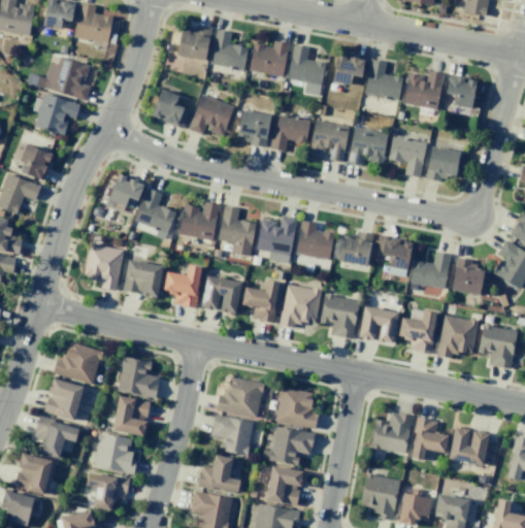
[(0,31),(31,35),(35,5),(19,3),(18,0),(2,0),(0,17),(0,31)]
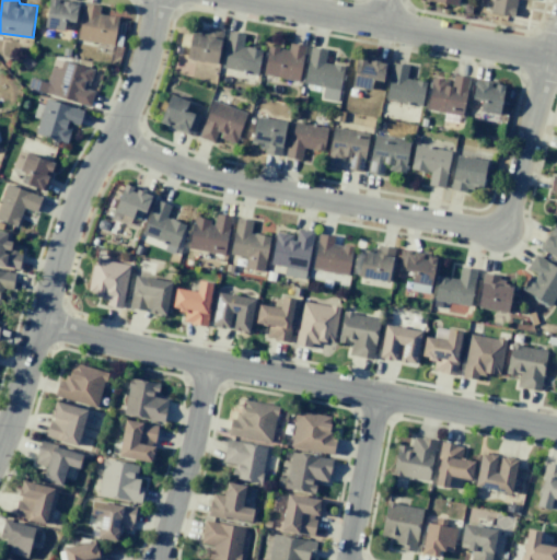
[(80,3),(60,0),(50,0),(47,27),(67,31),(68,22),(77,23),(80,3)]
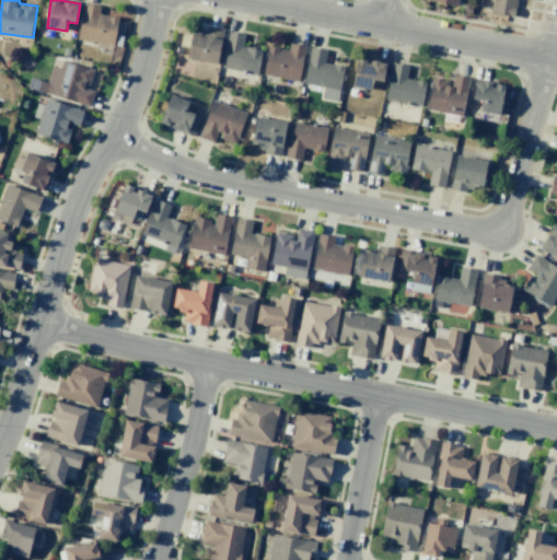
[(495,0),(494,13),(517,16),(519,0),(495,0)]
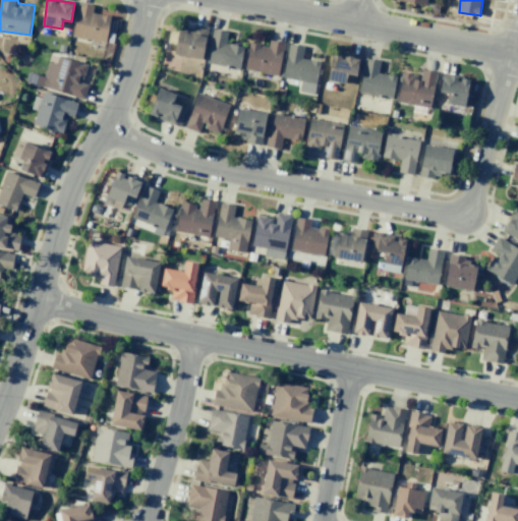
[(95,5),(78,3),(75,38),(109,41),(112,15),(94,13),(95,5)]
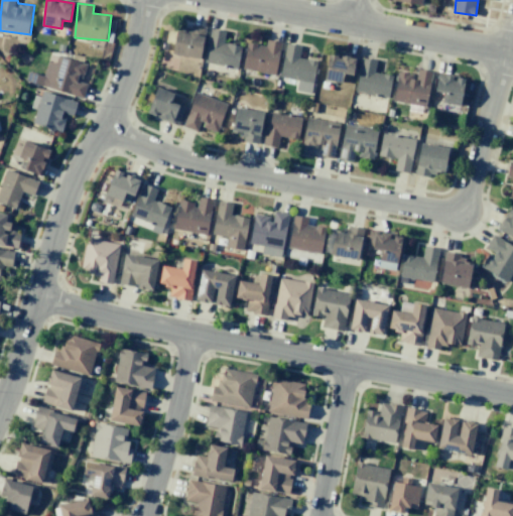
[(177,26),(174,54),(204,57),(206,29),(177,26)]
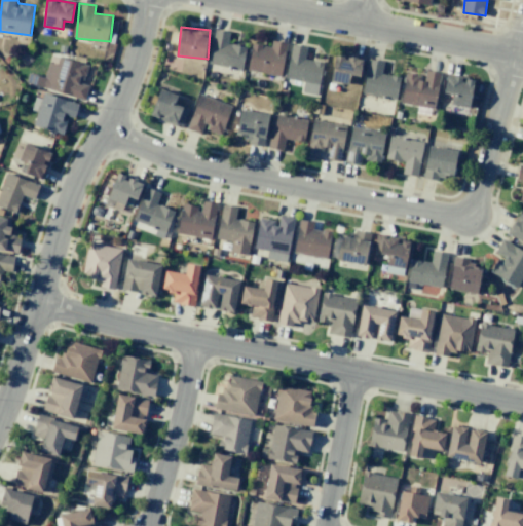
[(210,63),(244,70),(248,47),(229,43),(231,32),(217,29),(210,63)]
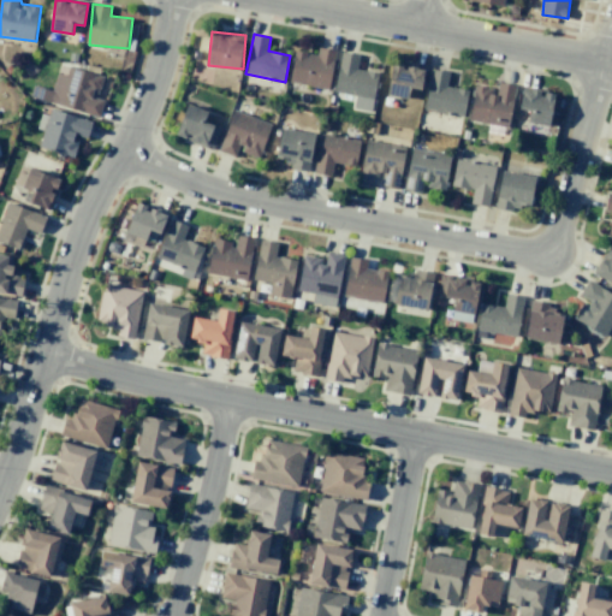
[(291,82),(331,89),(338,51),(320,47),(319,55),(297,51),(291,82)]
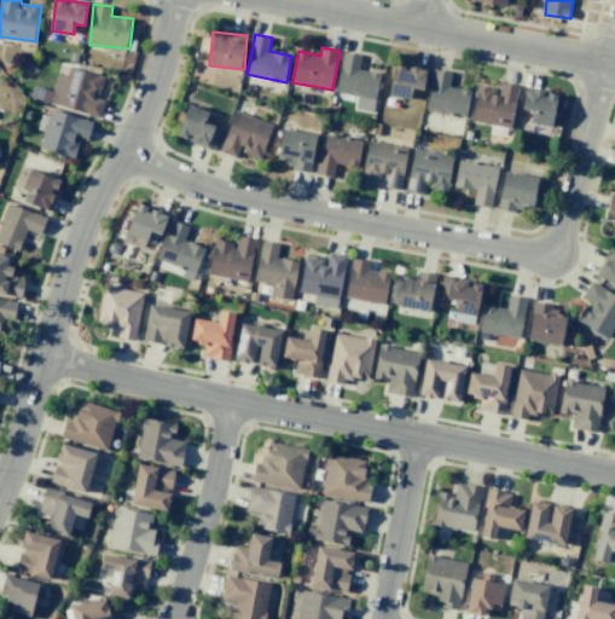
[(338,92),(359,96),(357,109),(375,113),(382,73),(360,69),(363,55),(344,52),(338,92)]
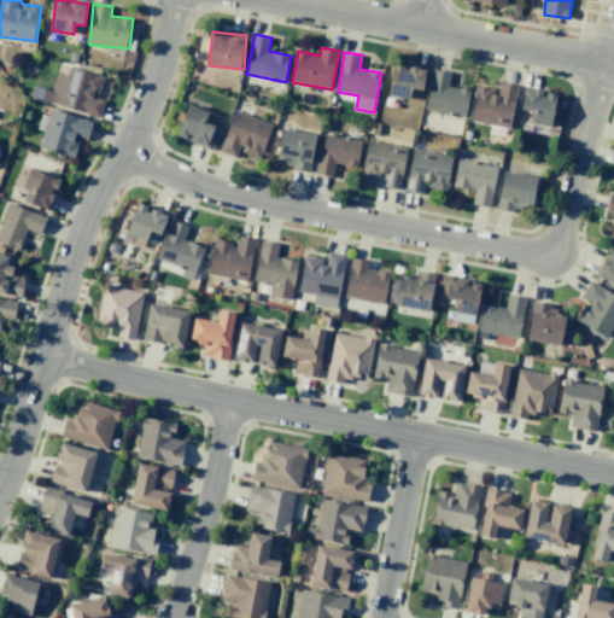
[(391,95),(410,98),(411,88),(425,89),(427,68),(396,64),(391,95)]
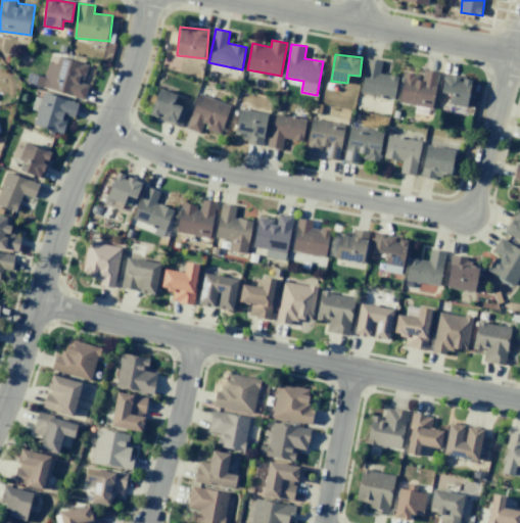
[(86,99),(90,84),(85,83),(90,64),(60,57),(58,64),(50,62),(46,78),(36,75),(33,85),(86,99)]
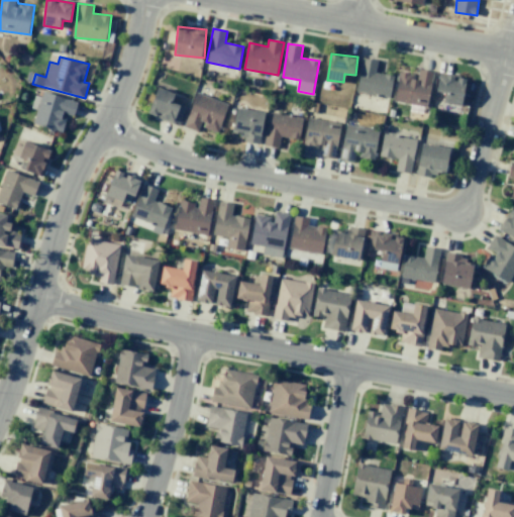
[(358,92),(392,97),(395,76),(377,73),(379,61),(364,58),(358,92)]
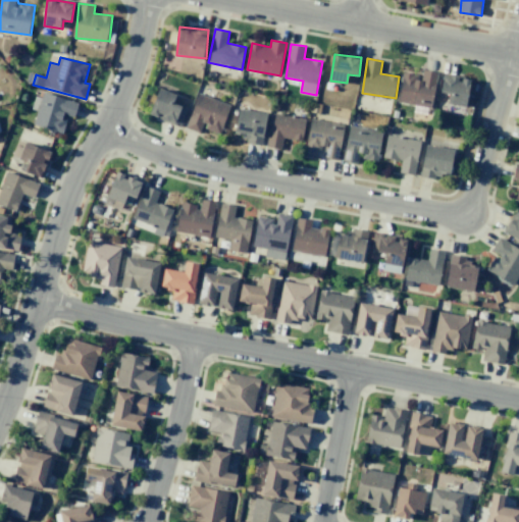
[(400,102),(432,108),(439,72),(423,69),(422,75),(405,72),(400,102)]
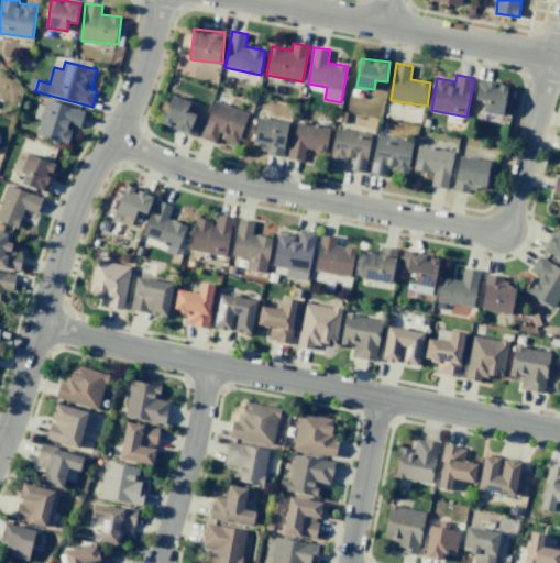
[(508,85),(479,81),(476,108),(483,109),(483,112),(505,114),(508,85)]
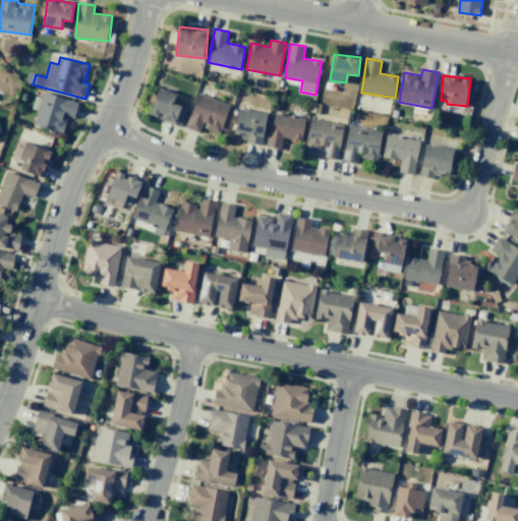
[(183,125),(187,108),(174,104),(177,93),(158,89),(152,117),(183,125)]
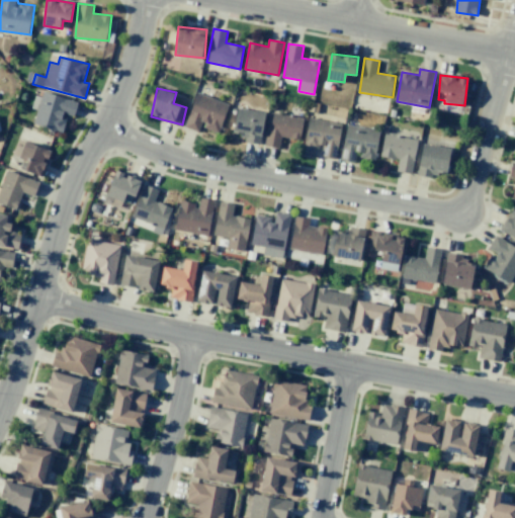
[(35,124),(64,133),(69,115),(75,117),(79,101),(44,92),(35,124)]
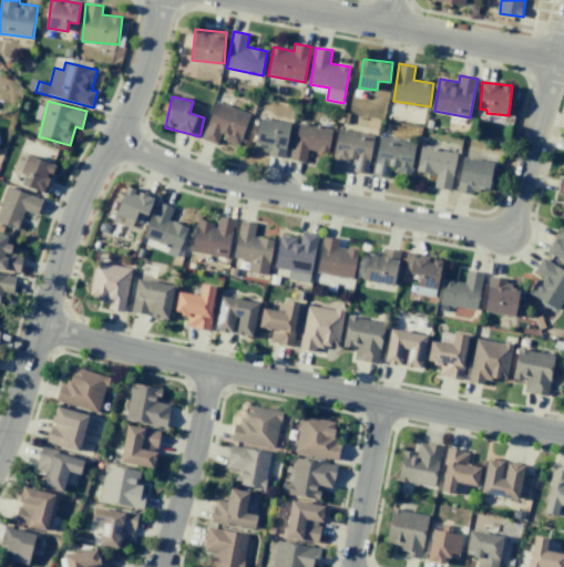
[(205,141),(221,144),(223,141),(242,145),(250,112),(215,103),(205,141)]
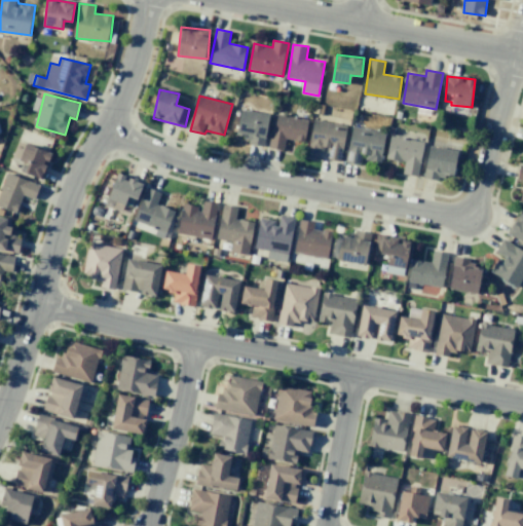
[(265,145),(271,115),(243,109),(236,139),(265,145)]
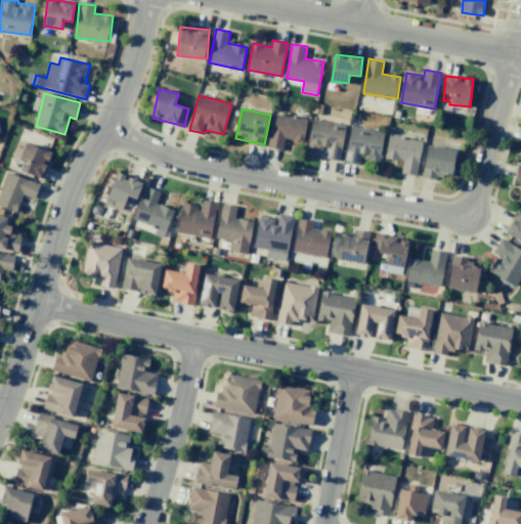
[(305,141),(308,118),(274,114),(269,147),(284,149),(286,138),(305,141)]
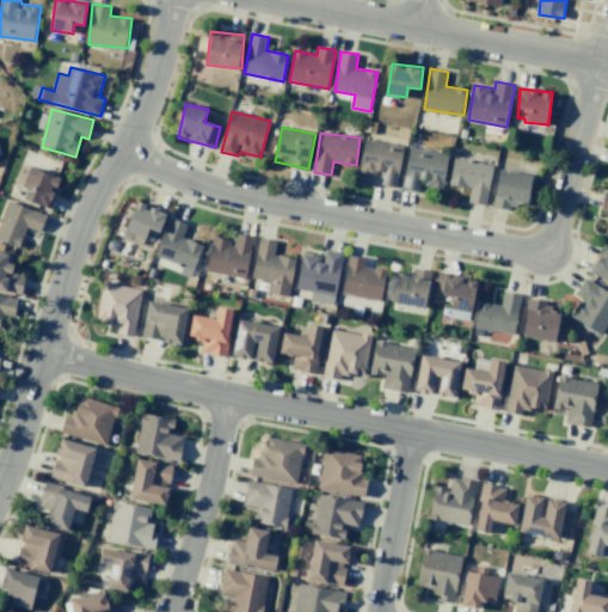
[(361,175),(380,176),(379,185),(399,188),(404,144),(364,140),(361,175)]
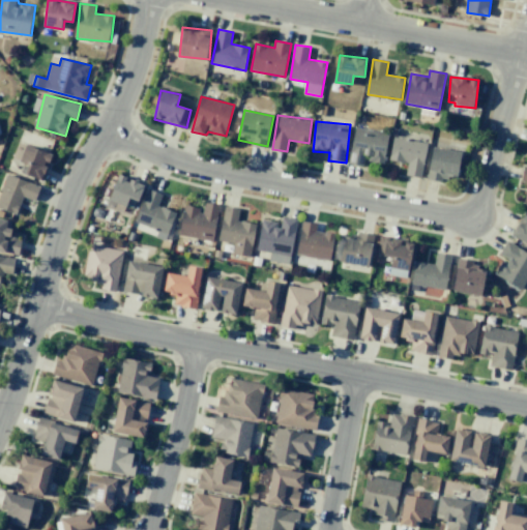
[(351,165),(367,167),(367,162),(385,164),(389,133),(355,128),(351,165)]
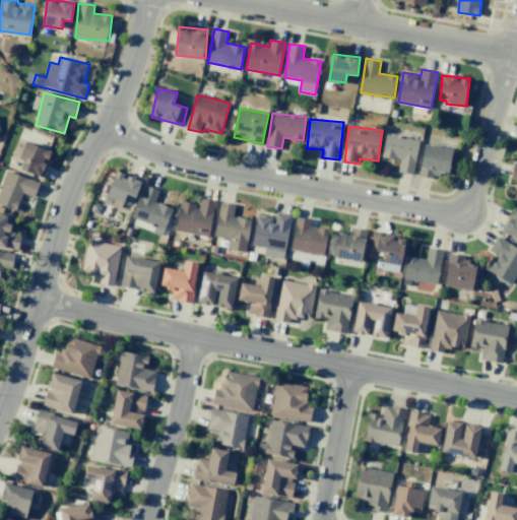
[(383,156),(401,160),(399,172),(413,175),(421,141),(388,134),(383,156)]
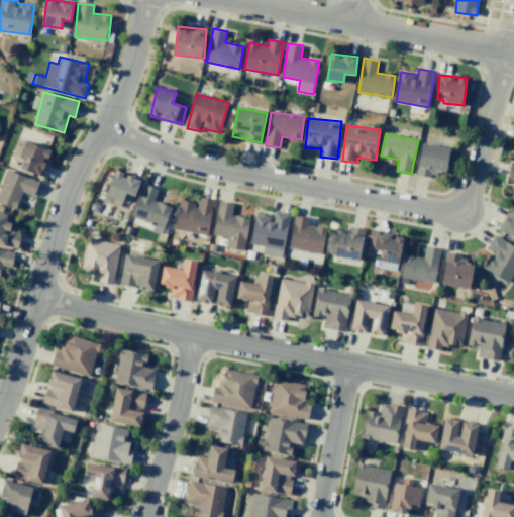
[(44,176),(53,149),(25,141),(20,159),(28,161),(25,171),(44,176)]
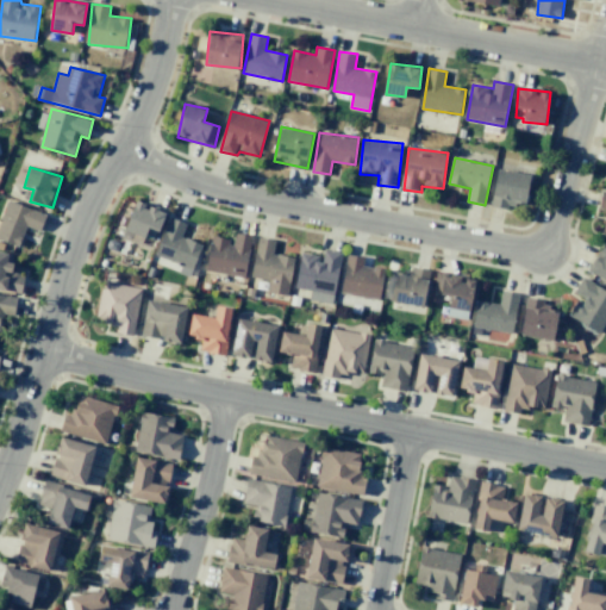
[(526,204),(532,175),(499,169),(492,206),(514,211),(517,201),(526,204)]
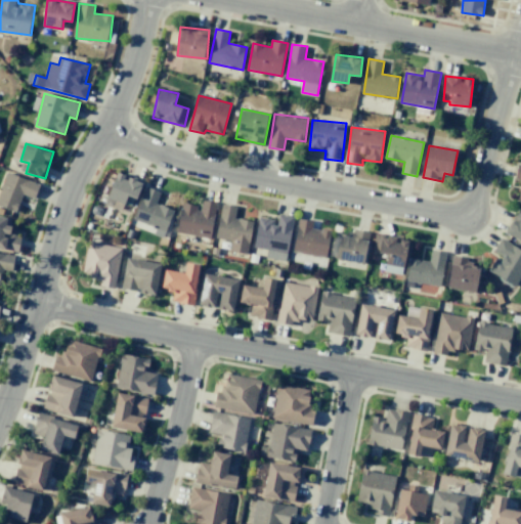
[(129,197),(137,200),(144,182),(119,172),(109,201),(125,207),(129,197)]
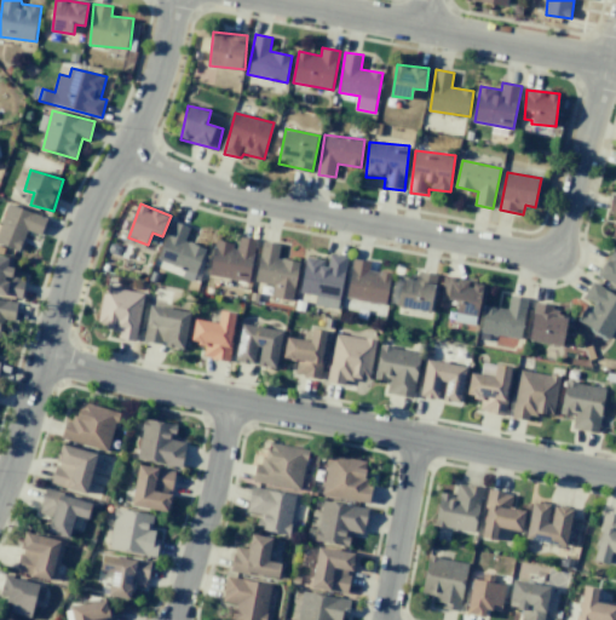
[(0,236),(0,244),(22,250),(28,230),(44,235),(49,217),(9,205),(0,236)]
